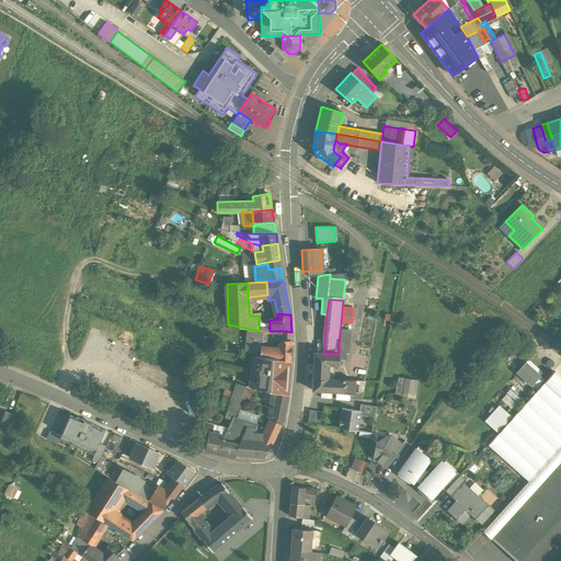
[(292,332),(284,331),(283,340),(279,341),(279,347),(261,346),(260,357),(290,361),(292,332)]
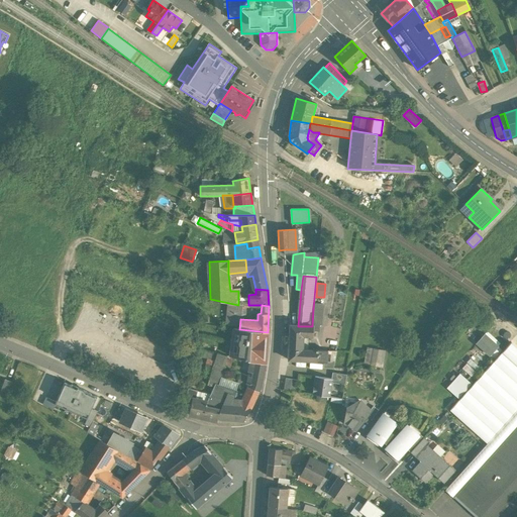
[(298,326),(290,325),(290,348),(299,349),(300,336),(313,336),(313,326),(312,326),(298,326)]
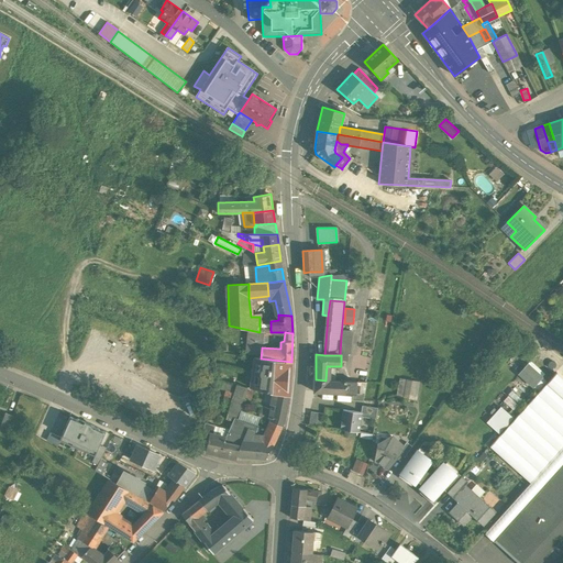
[(291,362),(261,359),(255,357),(255,359),(260,360),(260,361),(258,367),(257,366),(257,371),(256,371),(256,373),(253,372),(253,373),(256,374),(256,375),(255,379),(260,381),(258,387),(258,389),(251,387),(251,388),(263,392),(289,397),(289,396),(287,396),(287,385),(285,383),(286,376),(288,374),(289,364),(291,364),(291,362)]
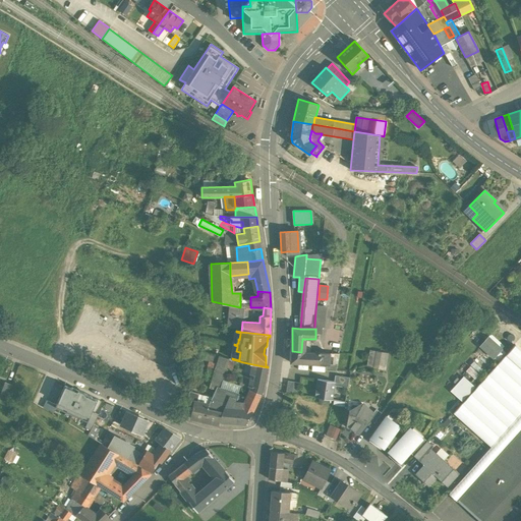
[(502,349),(487,337),(479,346),(494,358),(502,349)]
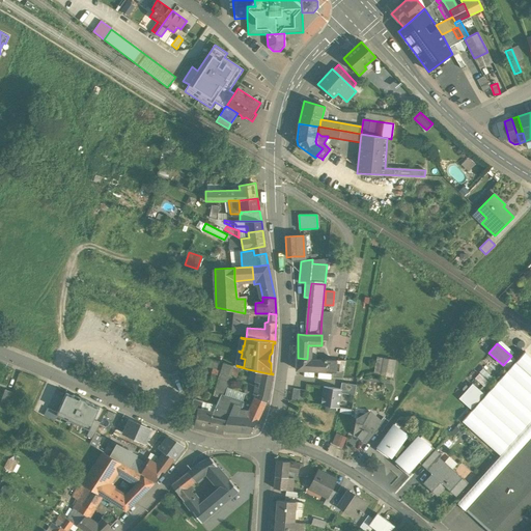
[(500,455),(530,420),(530,356),(526,353),(464,423),(500,455)]
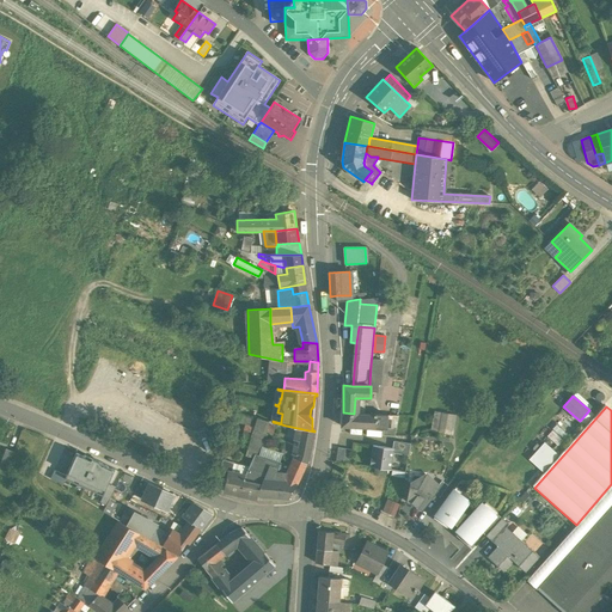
[(354,414),(343,412),(342,426),(384,428),(387,429),(387,428),(387,415),(354,414)]
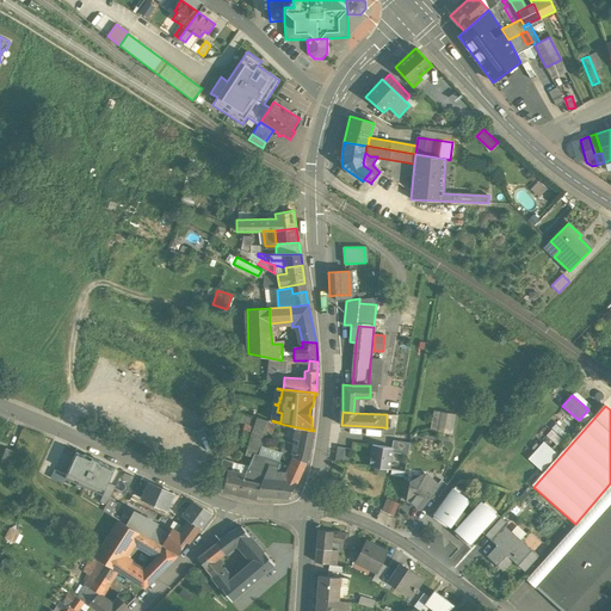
[(431,431),(452,434),(455,417),(433,413),(431,431)]
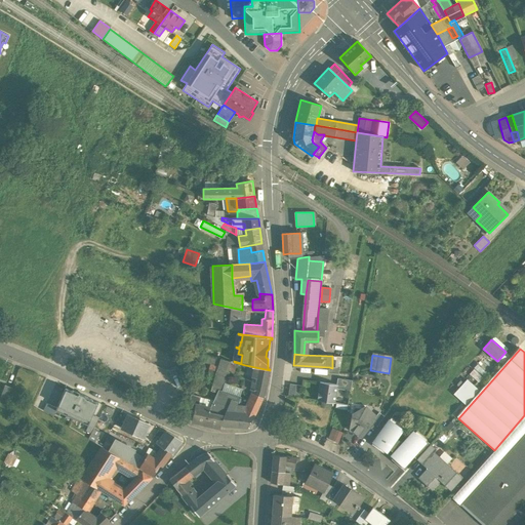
[(231,362),(220,359),(217,368),(228,372),(231,362)]
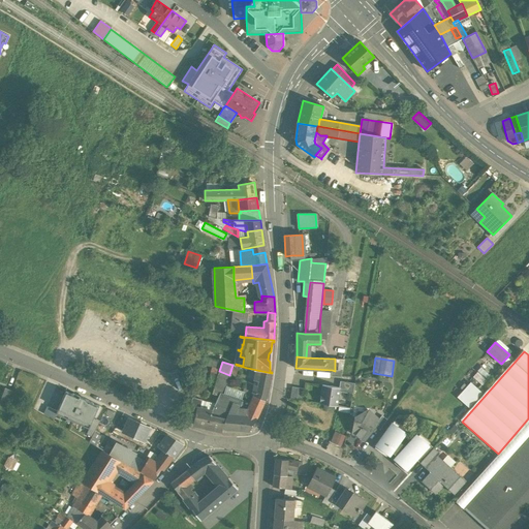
[(480,383),(490,375),(481,367),(472,376),(480,383)]
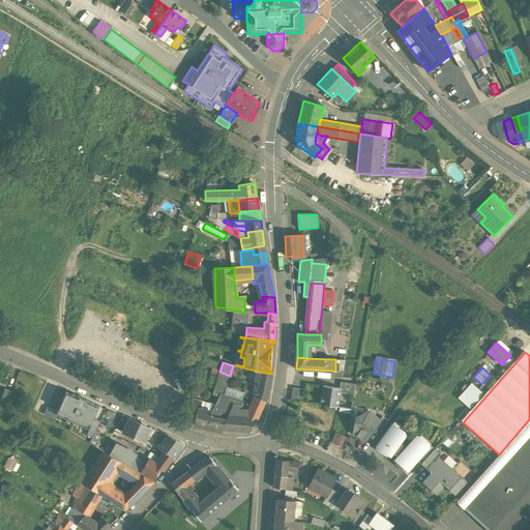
[(272,374),(247,369),(245,378),(257,381),(260,382),(262,383),(257,398),(254,405),(264,406),(268,396),(272,374)]
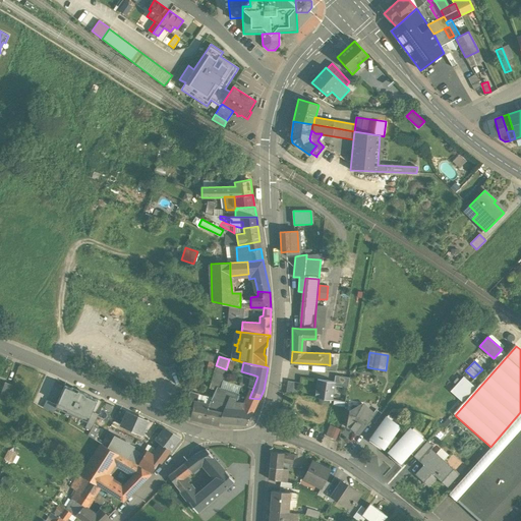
[(226,369),(216,365),(210,388),(216,391),(209,405),(208,409),(222,414),(225,407),(231,408),(233,404),(235,400),(238,402),(240,396),(241,388),(225,382),(226,369)]
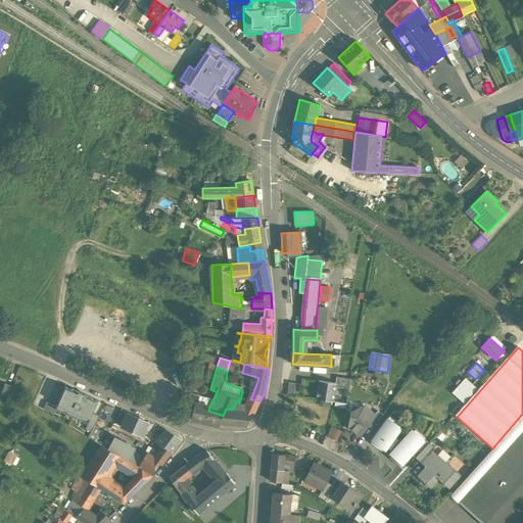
[(251,381),(244,379),(241,388),(249,391),(253,392),(258,378),(256,377),(253,376),(251,381)]
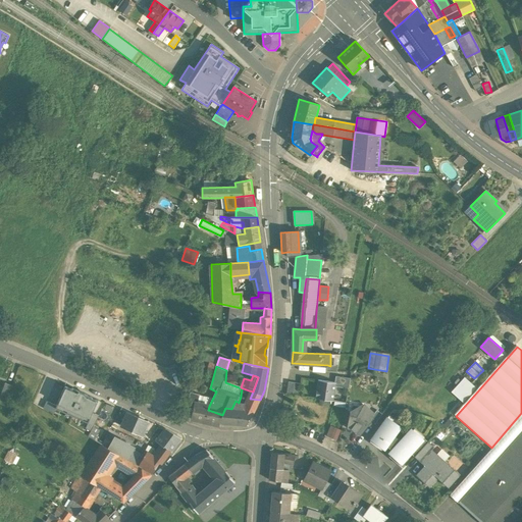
[(350,378),(336,376),(335,383),(335,386),(348,388),(350,378)]
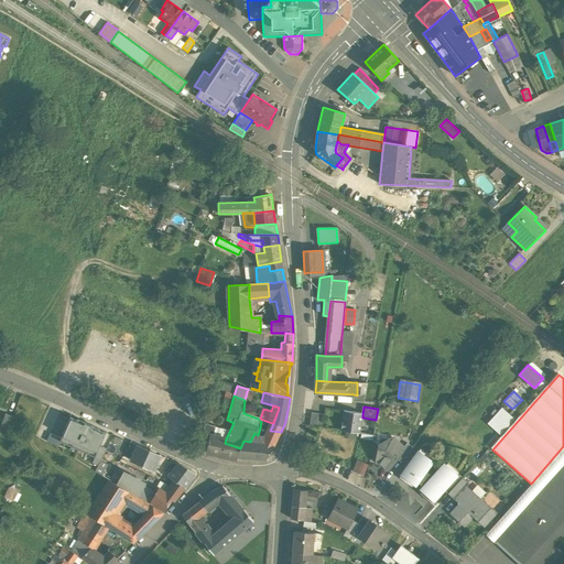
[(487,423),(501,434),(514,419),(501,407),(487,423)]
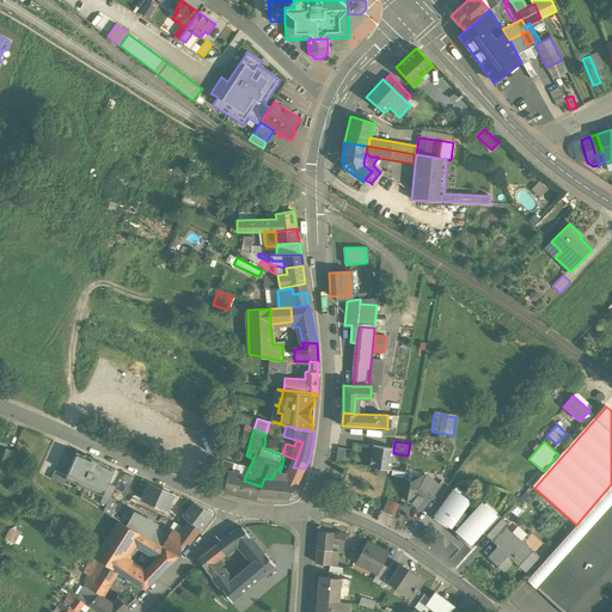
[(393,450),(373,446),(371,467),(391,470),(393,453),(393,450)]
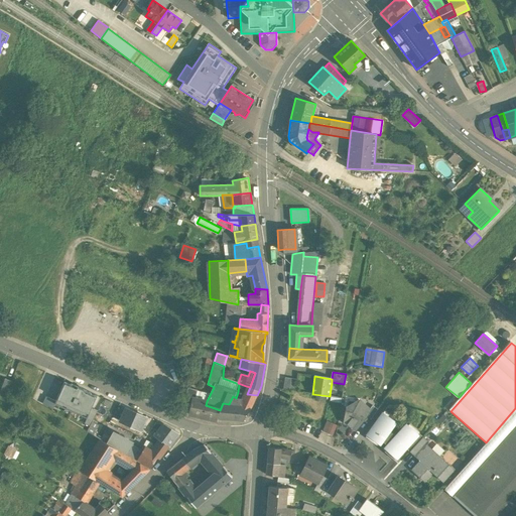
[(8,393),(12,382),(6,380),(2,390),(8,393)]
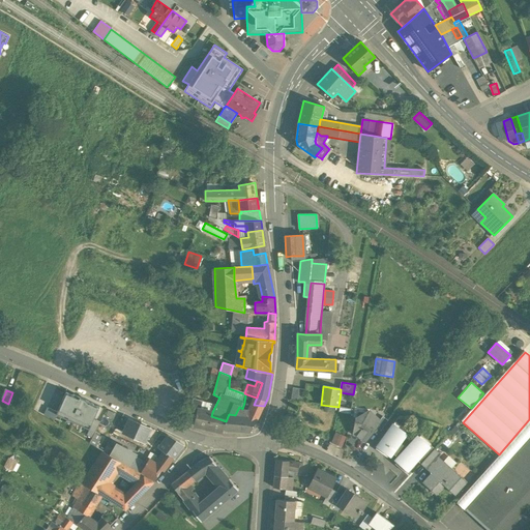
[(56,415),(90,430),(94,421),(100,407),(66,392),(57,413),(56,415)]
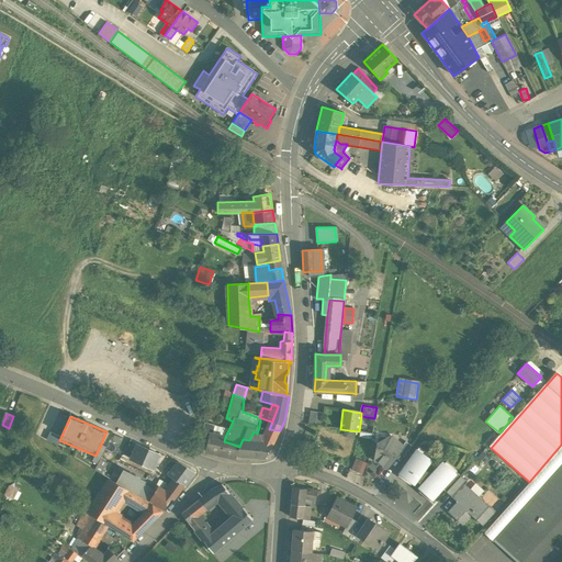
[(262,436),(251,436),(249,440),(265,444),(269,429),(272,422),(268,420),(262,436)]
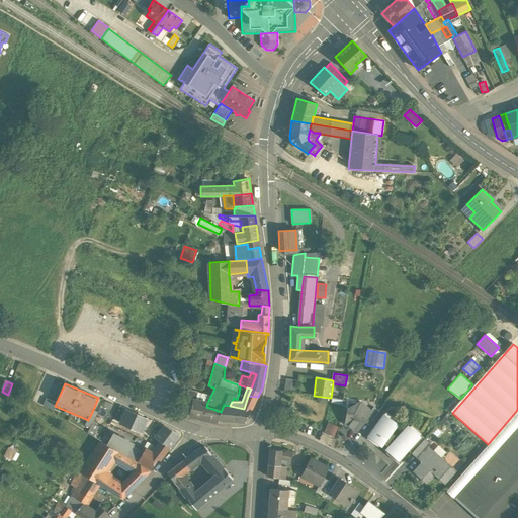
[(197,392),(188,390),(185,403),(191,405),(192,400),(195,400),(197,392)]
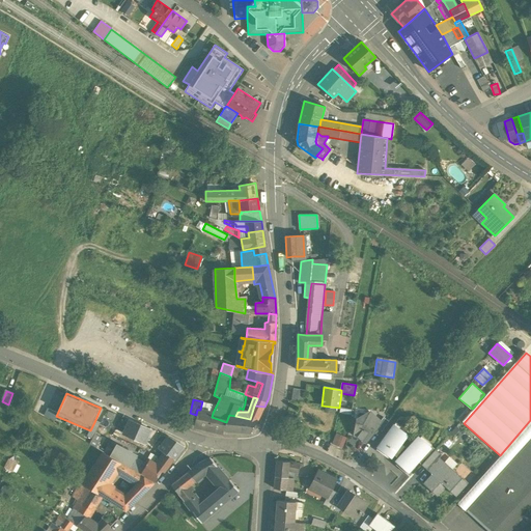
[(235,416),(229,415),(226,422),(224,430),(250,432),(259,416),(264,407),(254,406),(250,419),(235,416)]
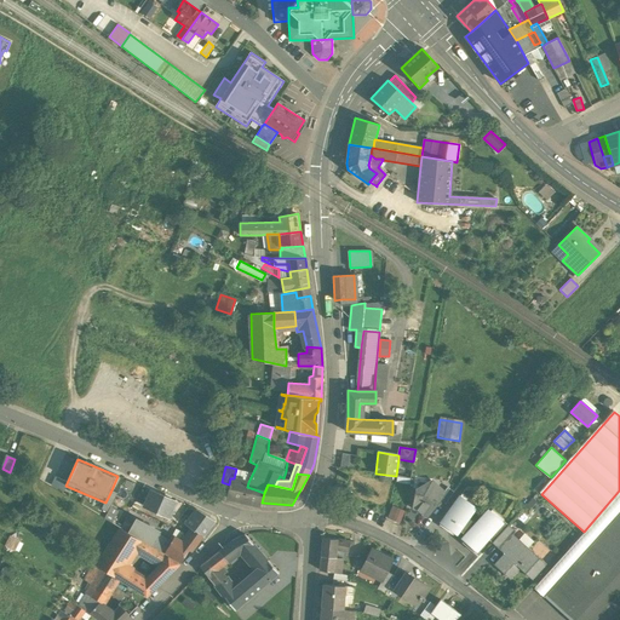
[(65,486),(67,483),(56,478),(52,487),(63,492),(65,486)]
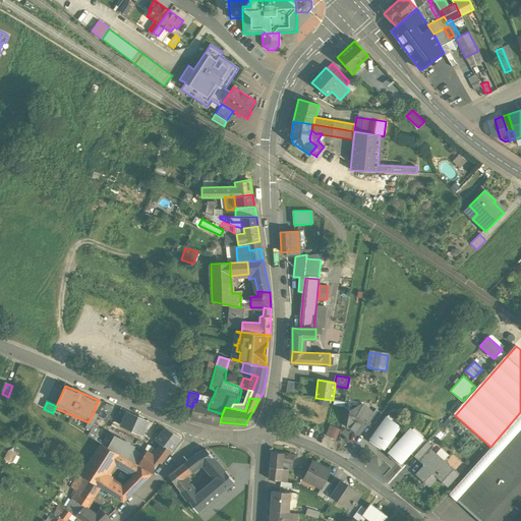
[(196,402),(193,402),(192,407),(190,418),(212,422),(212,420),(220,422),(222,414),(208,409),(209,405),(196,402)]
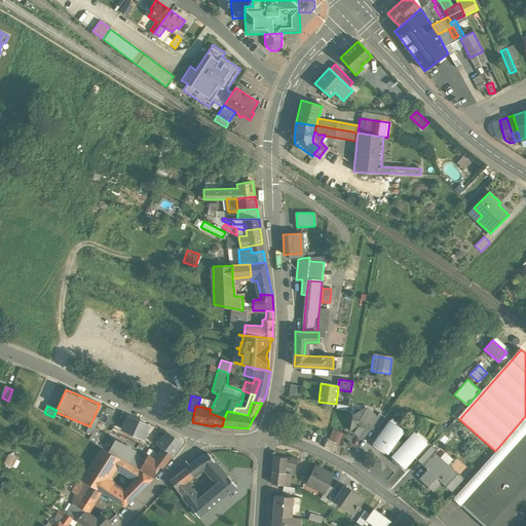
[(361,416),(353,415),(350,429),(363,439),(372,425),(377,418),(376,417),(366,410),(361,416)]
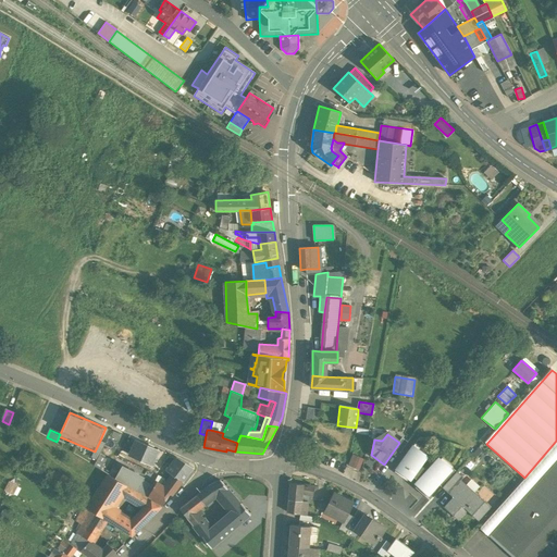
[(401,438),(398,442),(399,443),(394,450),(399,454),(407,442),(401,438)]
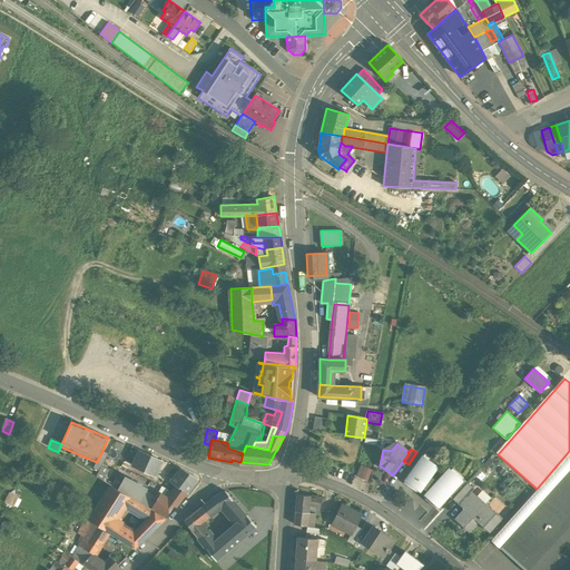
[(156,475),(163,461),(139,451),(133,465),(156,475)]
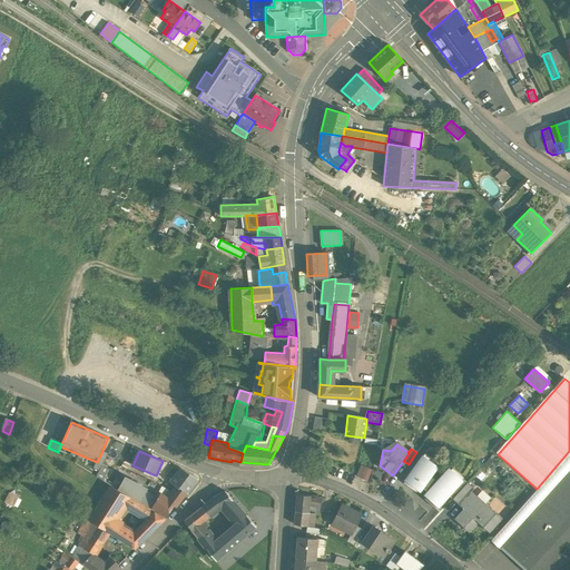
[(108,455),(101,453),(97,462),(94,469),(99,471),(108,455)]
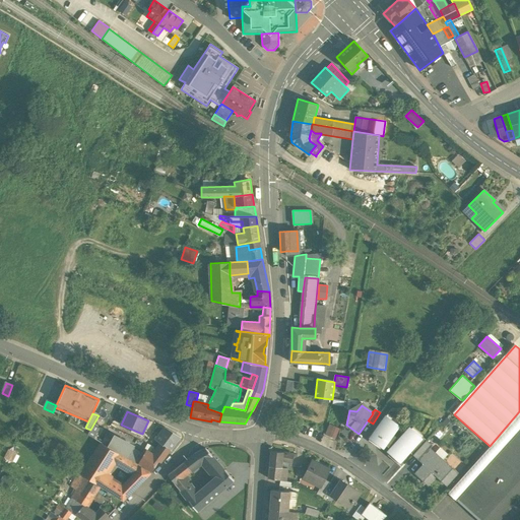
[(387,414),(369,441),(379,448),(382,444),(391,451),(387,455),(397,463),(408,451),(421,436),(423,436),(412,427),(400,441),(389,434),(398,421),(387,414)]
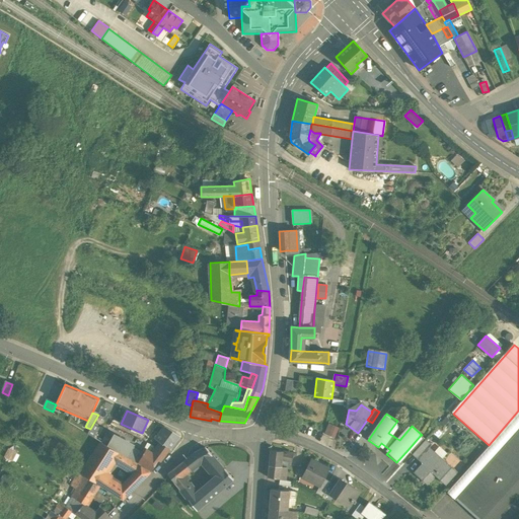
[(446,418),(440,423),(443,426),(448,421),(446,418)]
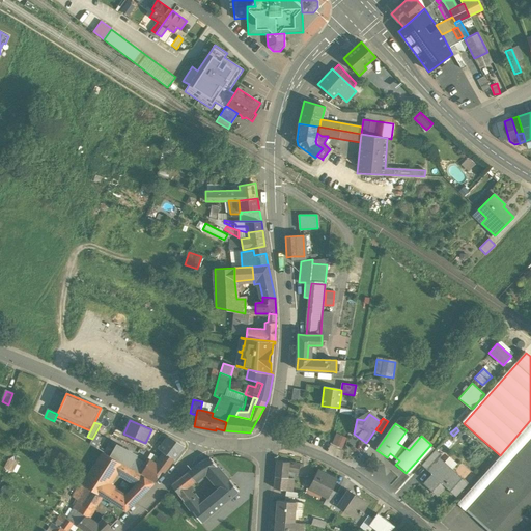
[(332,445),(342,448),(346,436),(336,432),(332,445)]
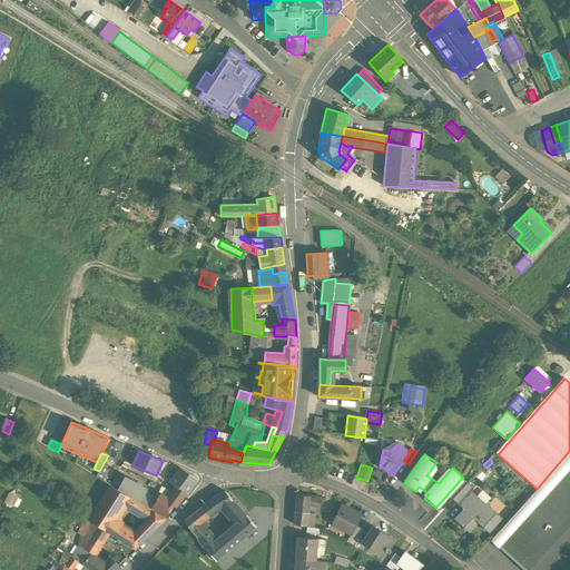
[(180,469),(170,482),(177,487),(187,493),(197,479),(180,469)]
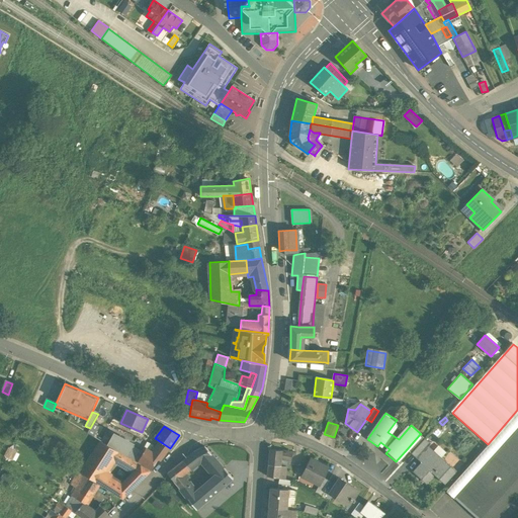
[(517,428),(454,499),(469,513),(478,504),(493,517),(497,517),(517,495),(517,428)]
